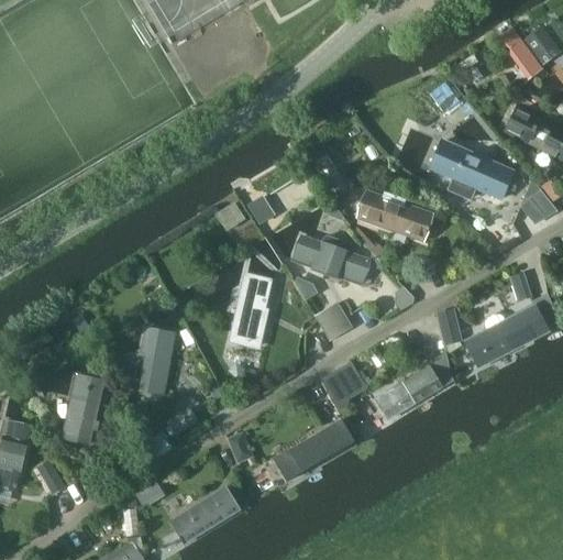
[(541,26),(523,40),(542,63),(560,50),(541,26)]
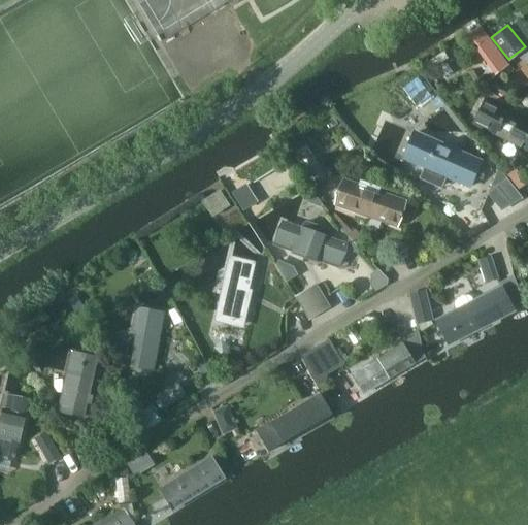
[(429,57),(433,64),(447,56),(442,48),(429,57)]
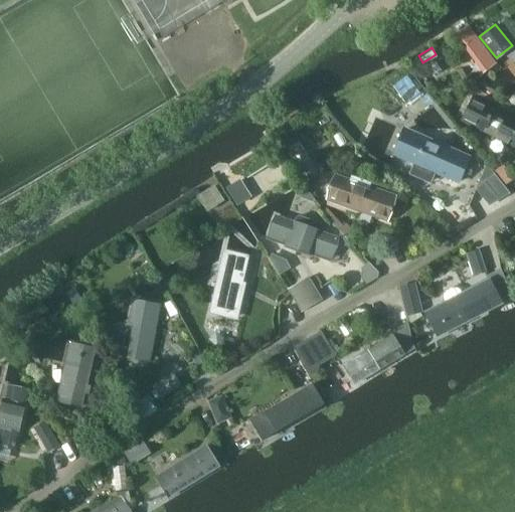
[(394,84),(407,101),(420,92),(407,75),(394,84)]
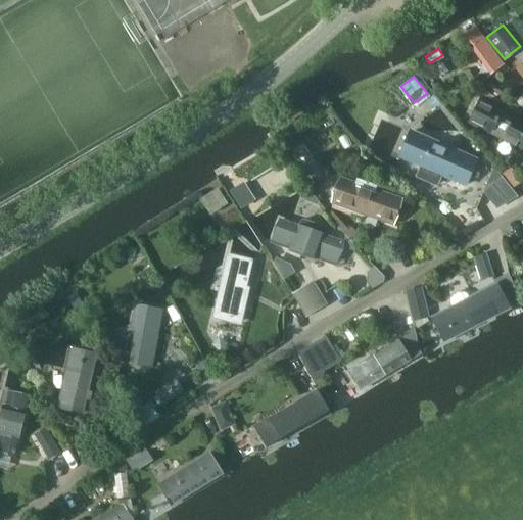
[(522,115),(479,97),(468,123),(522,146),(522,115)]
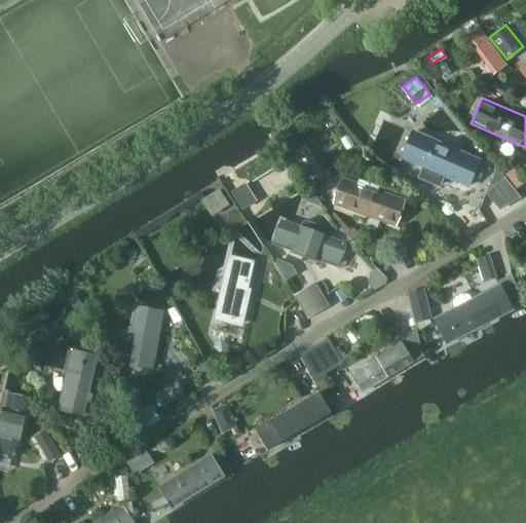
[(415,132),(406,153),(466,179),(475,158),(415,132)]
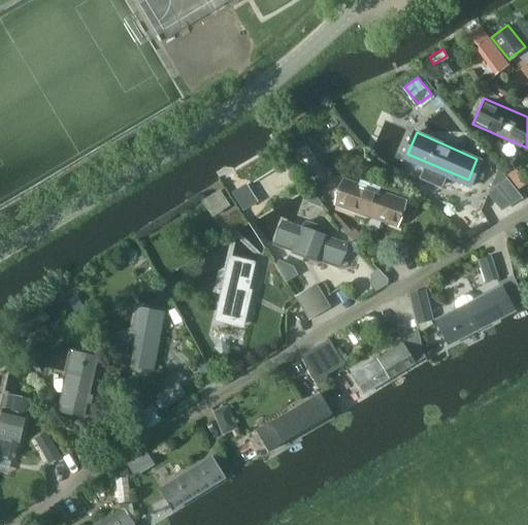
[(311,151),(298,160),(312,185),(327,175),(311,151)]
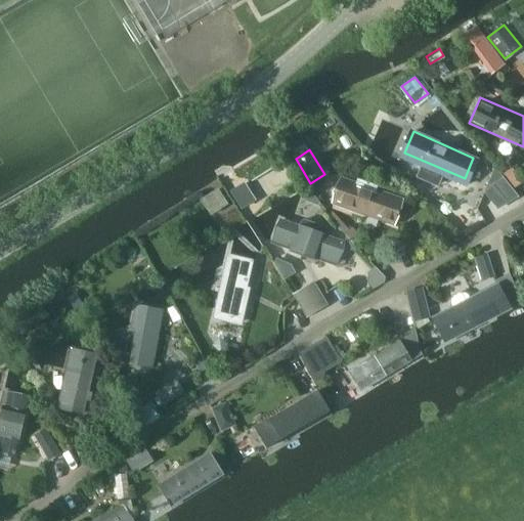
[(514,162),(506,168),(515,181),(523,176),(514,162)]
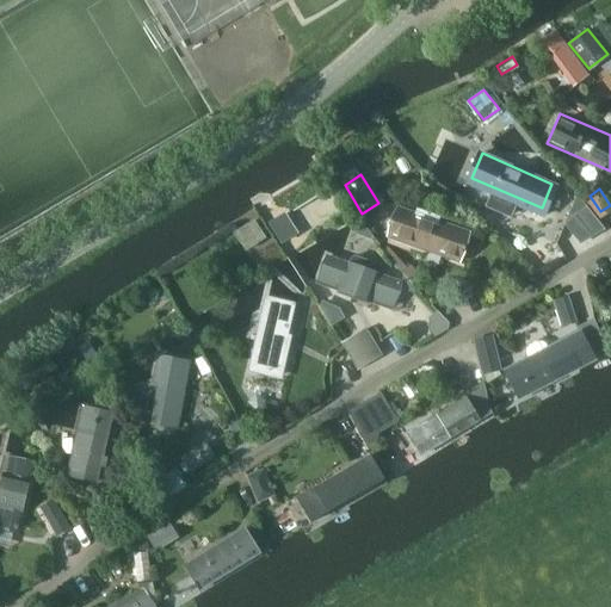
[(584,236),(605,223),(586,192),(565,205),(584,236)]
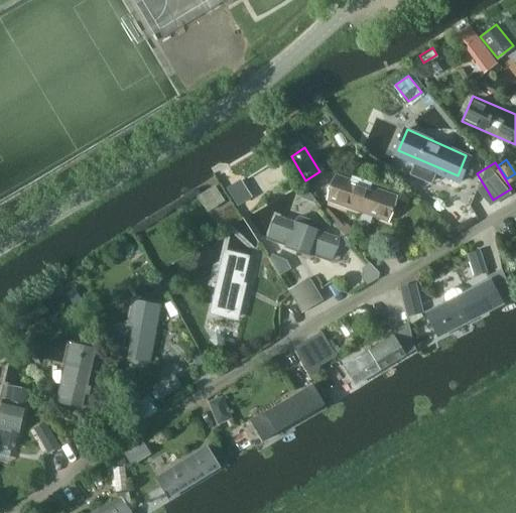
[(387,214),(394,189),(337,168),(329,193),(387,214)]
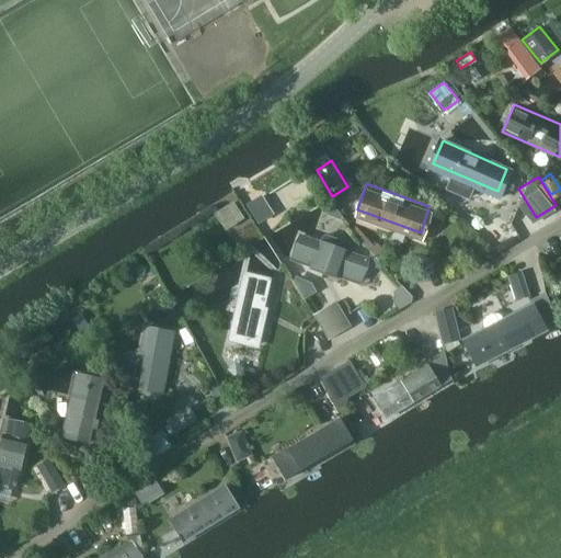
[(261,195),(247,205),(253,216),(258,221),(272,213),(261,195)]
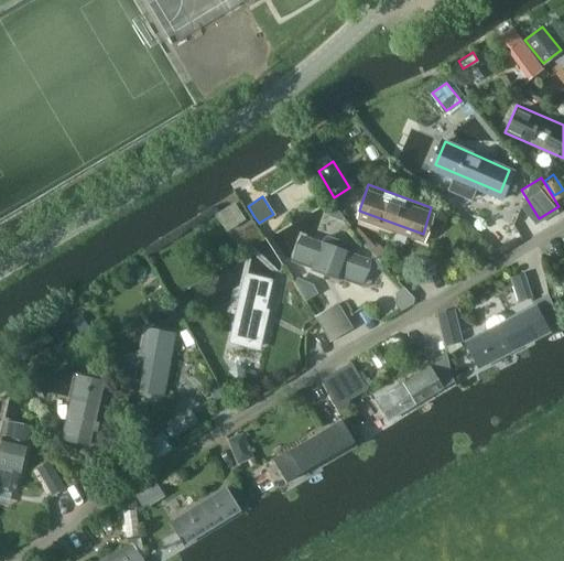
[(221,214),(234,232),(249,222),(238,204),(221,214)]
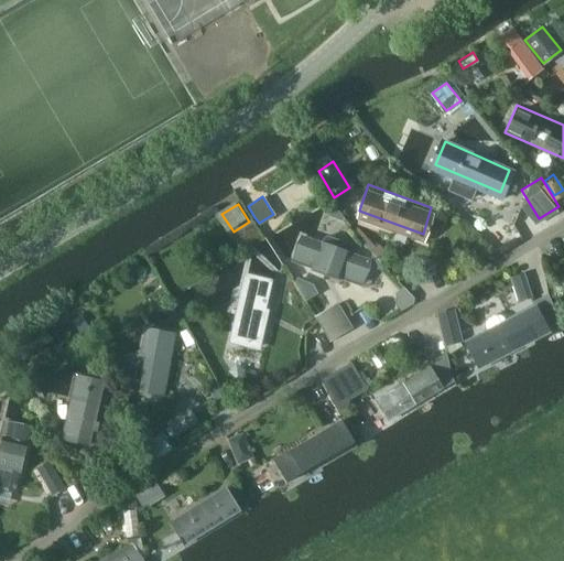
[(370,258),(300,233),(292,260),(364,283),(370,258)]
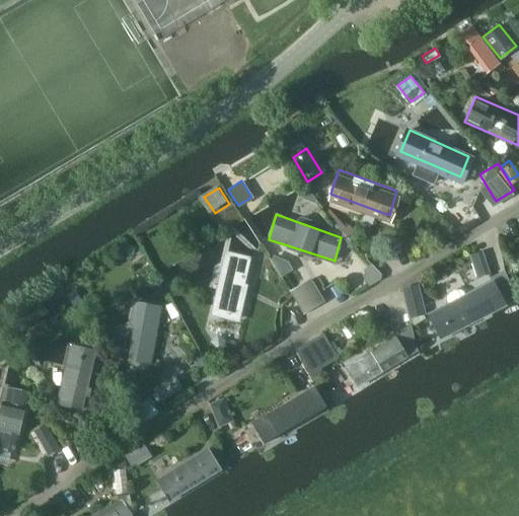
[(226,250),(211,311),(238,317),(252,256),(228,250),(226,250)]
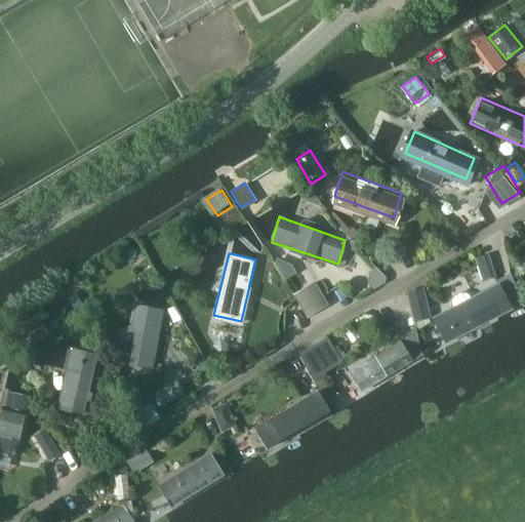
[(369,267),(375,280),(387,276),(380,262),(369,267)]
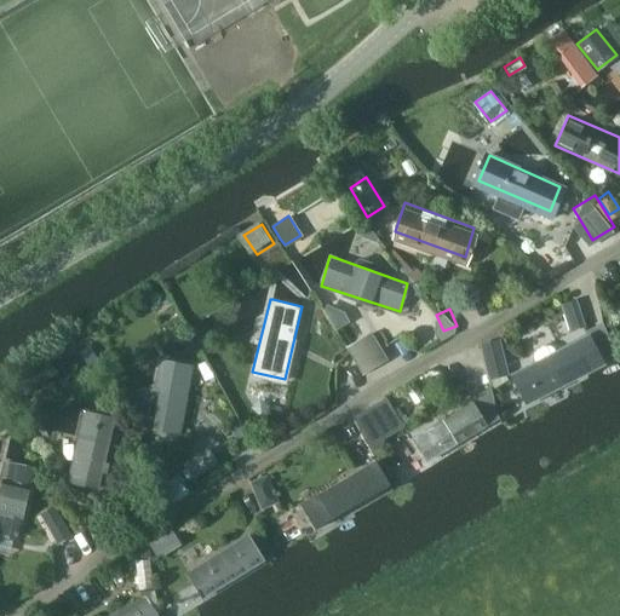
[(587,330),(604,361),(618,352),(606,322),(587,330)]
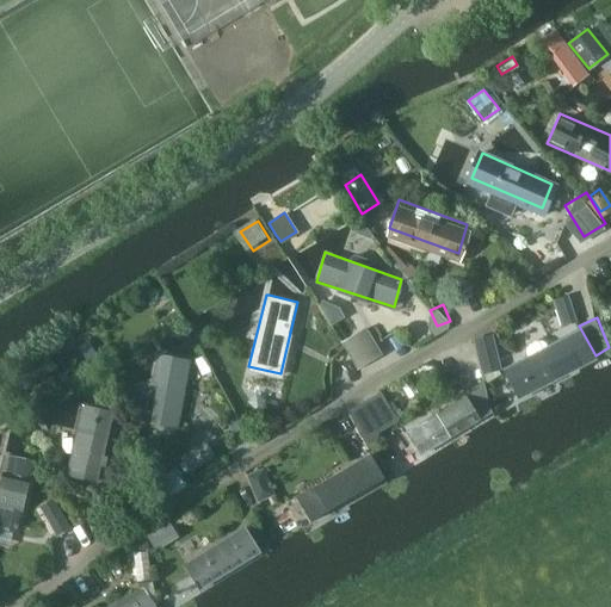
[(343,340),(360,366),(382,352),(365,326),(343,340)]
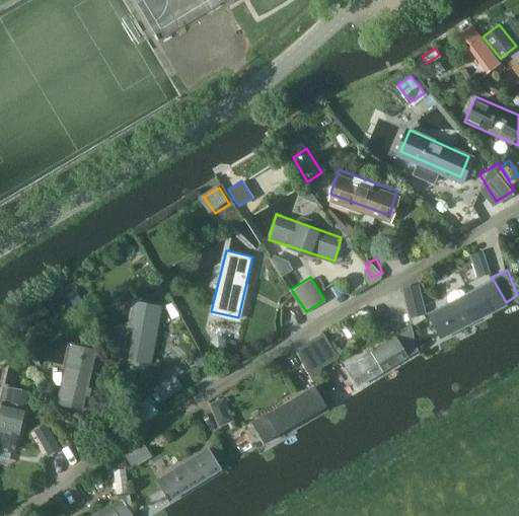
[(402,285),(409,315),(424,313),(419,283),(402,285)]
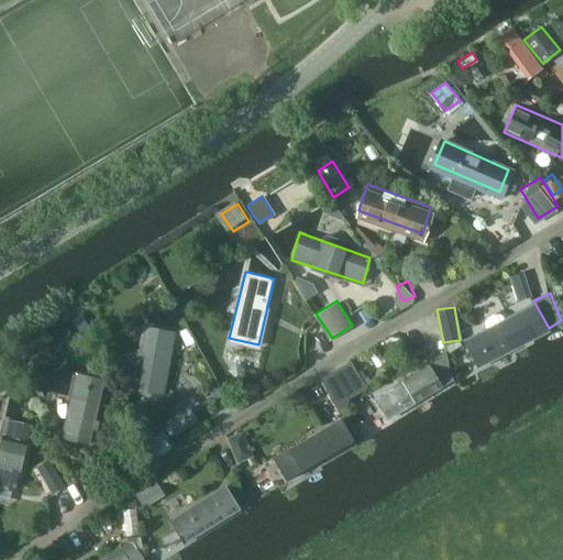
[(465,342),(477,372),(547,335),(531,307),(506,320),(487,330),(465,342)]
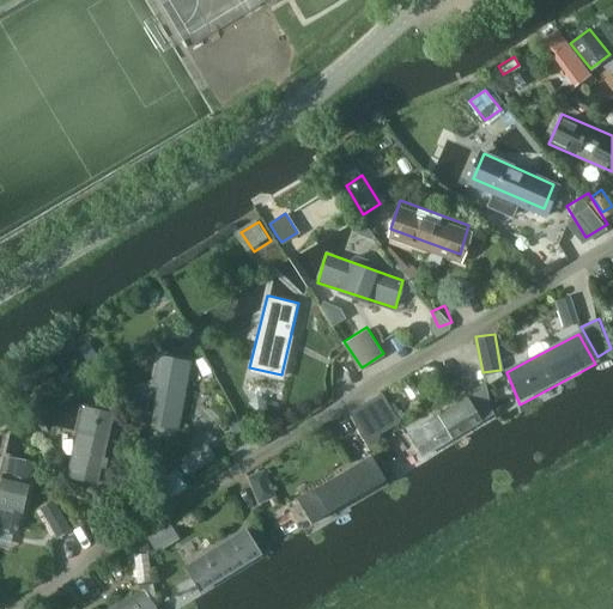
[(530,359),(551,348),(550,346),(548,343),(544,341),(539,340),(530,345),(528,349),(527,354),(530,359)]
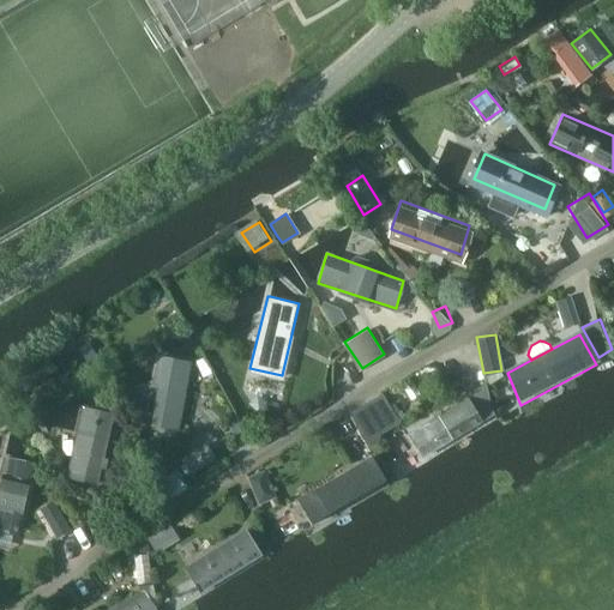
[(160,357),(152,427),(180,430),(190,362),(160,357)]
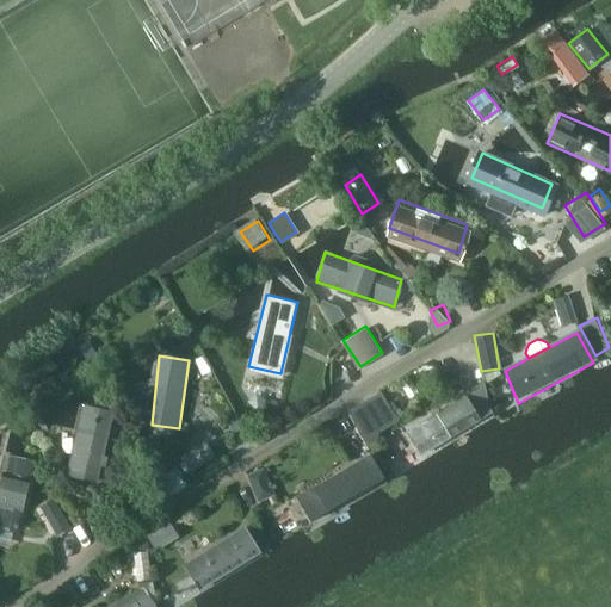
[(402,426),(420,459),(482,423),(464,386),(402,426)]
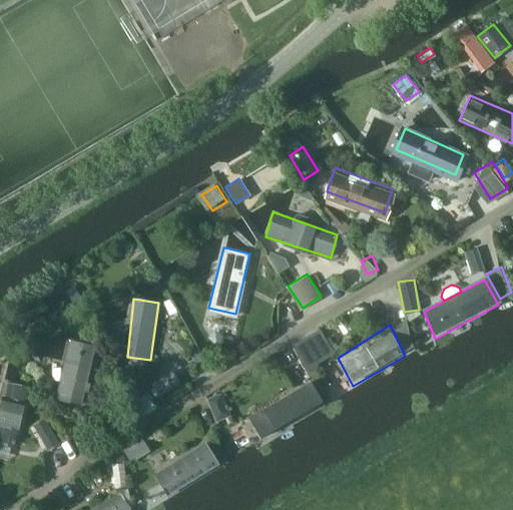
[(336,351),(320,327),(303,338),(319,362),(336,351)]
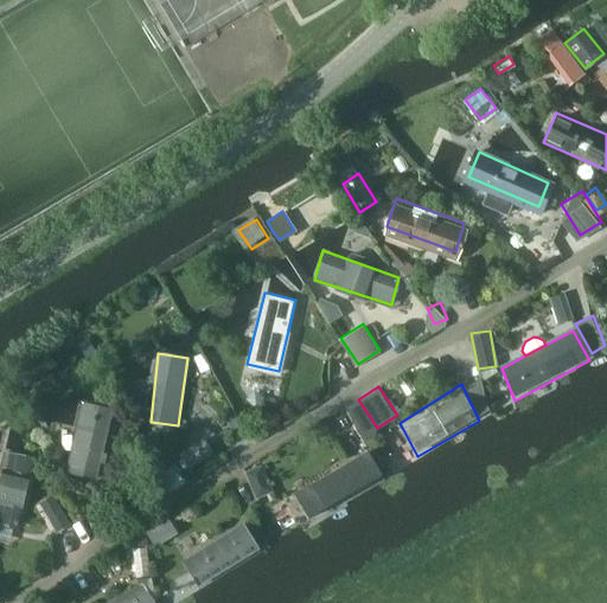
[(115,406),(81,399),(68,475),(104,480),(115,406)]
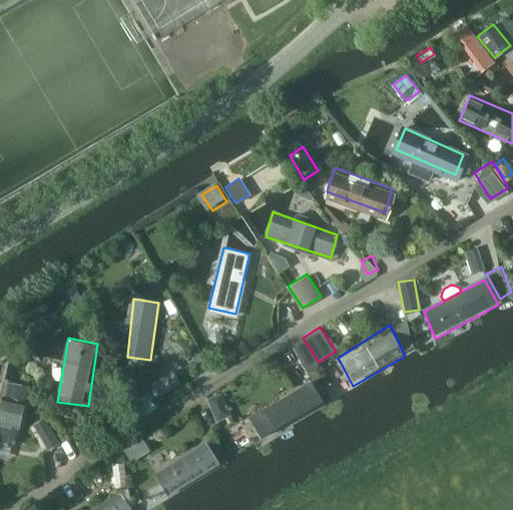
[(157,397),(178,384),(172,374),(151,387),(157,397)]
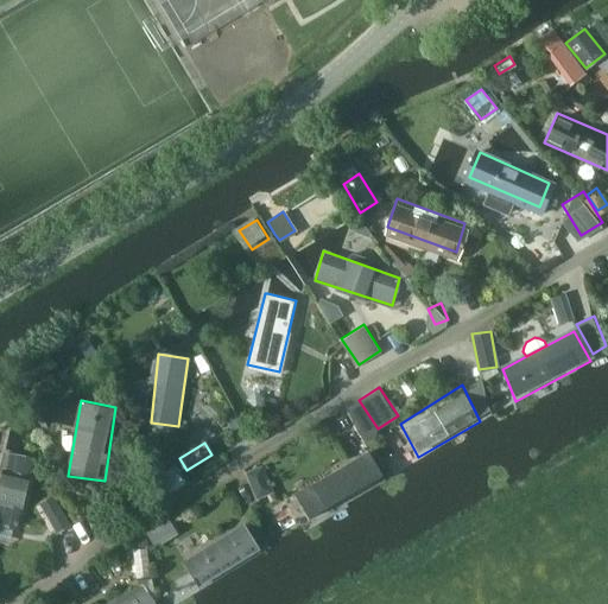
[(289,487),(310,529),(386,483),(363,444),(289,487)]
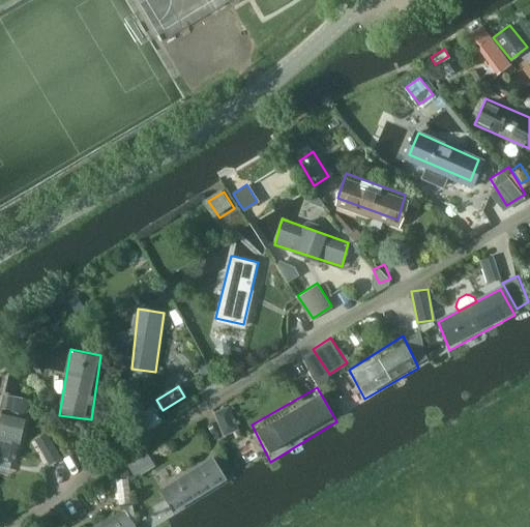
[(28,399),(3,396),(0,412),(0,461),(20,465),(28,399)]
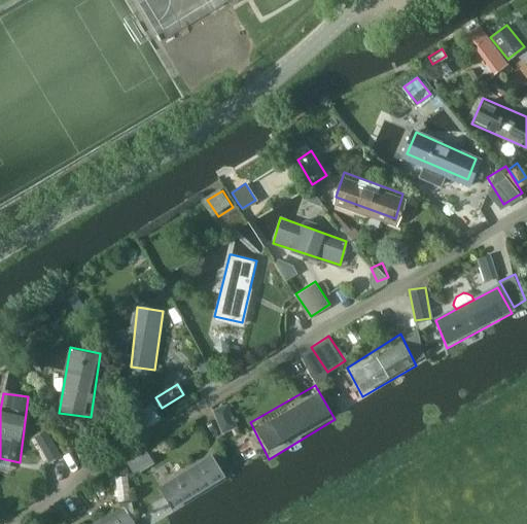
[(48,426),(39,429),(48,456),(59,452),(48,426)]
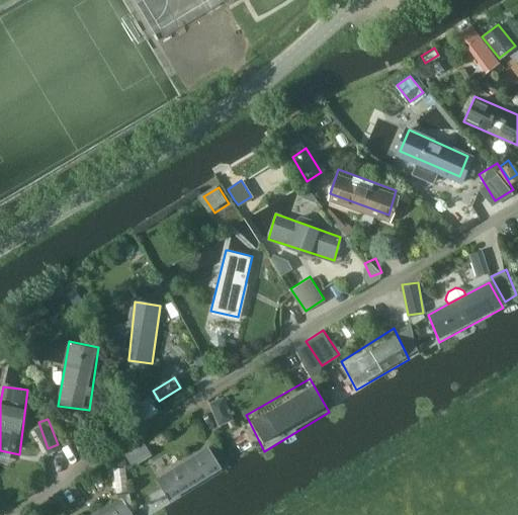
[(141,438),(121,450),(131,463),(150,452),(141,438)]
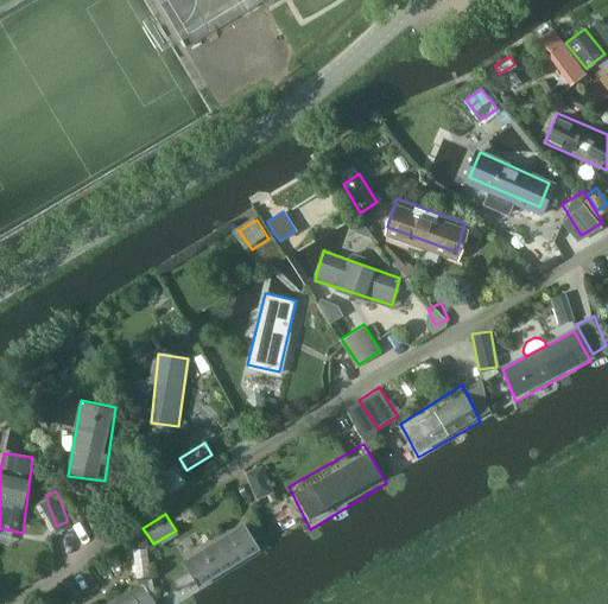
[(181,559),(200,591),(261,555),(244,523),(181,559)]
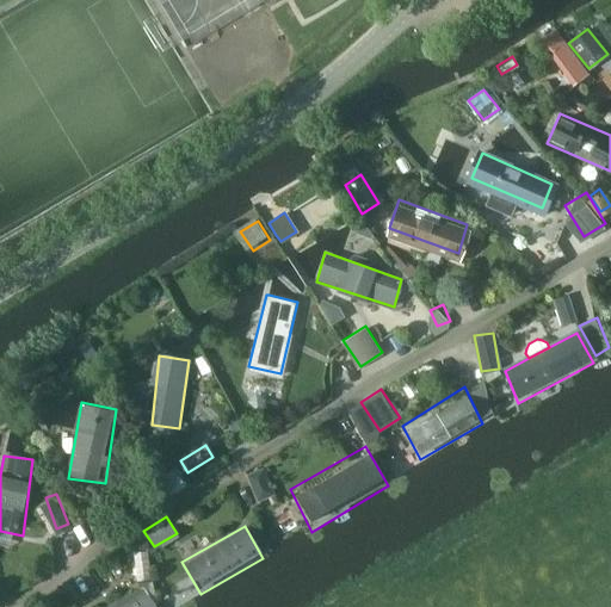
[(117,606),(154,606),(146,590),(117,606)]
